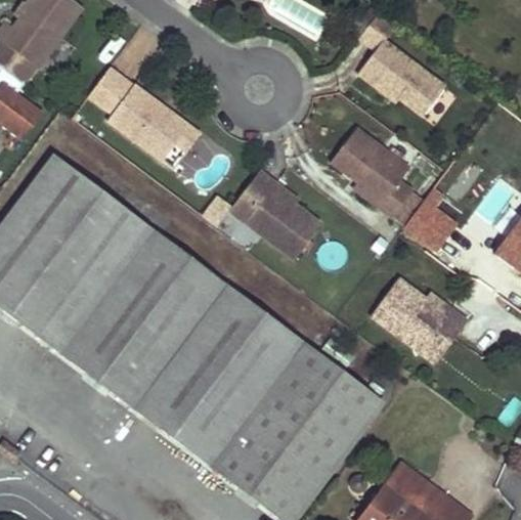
[(0,36),(38,65),(82,4),(77,0),(26,0),(25,1),(24,2),(27,4),(19,14),(12,24),(6,19),(0,27),(0,36)]
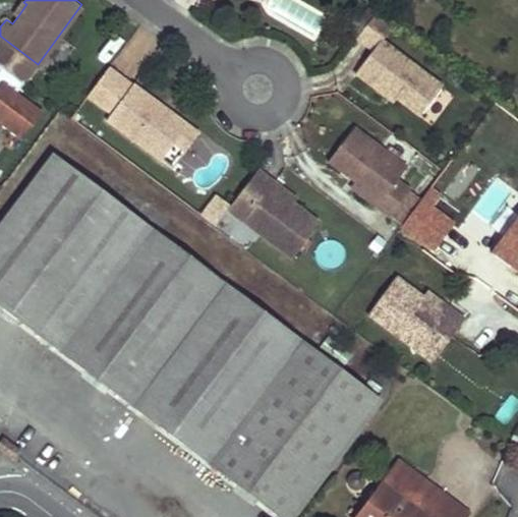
[(13,9),(19,14),(26,4),(23,2),(24,1),(23,0),(20,0),(13,9)]
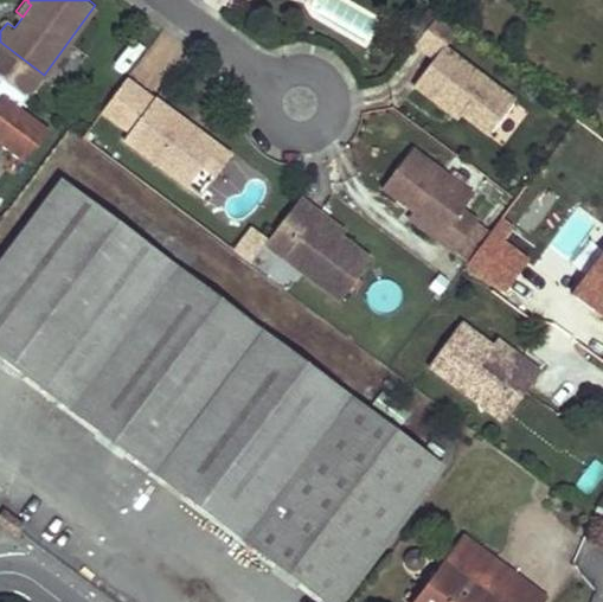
[(457,26),(437,12),(415,43),(434,57),(414,83),(449,109),(453,104),(462,113),(488,133),(514,98),(443,45),(457,26)]
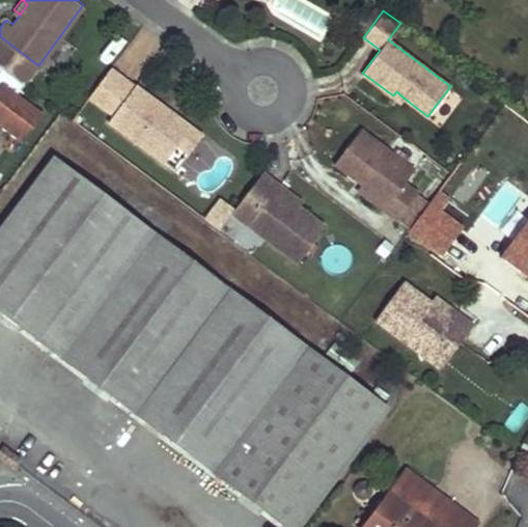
[(38,65),(0,36),(0,62),(24,81),(26,82),(38,65)]
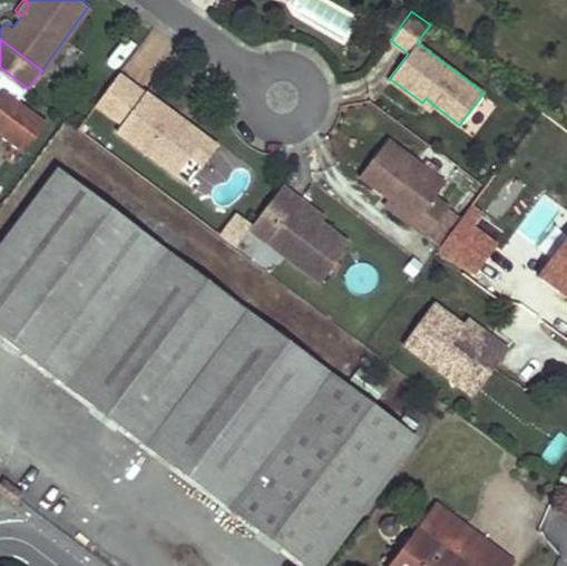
[(16,100),(26,87),(0,67),(0,126),(25,145),(44,120),(16,100)]
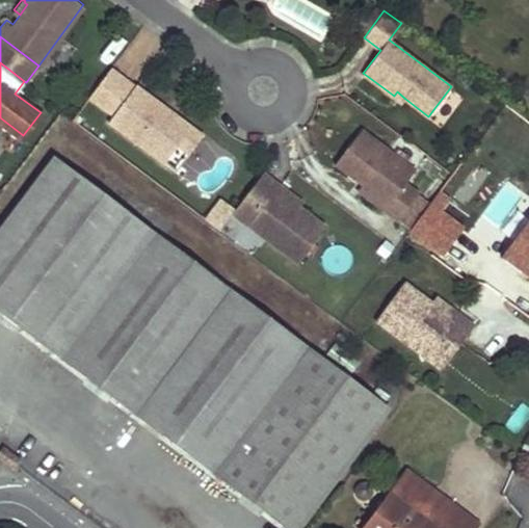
[(111,68),(91,94),(115,112),(110,120),(165,161),(191,127),(174,113),(169,119),(162,113),(166,108),(136,84),(135,86),(111,68)]
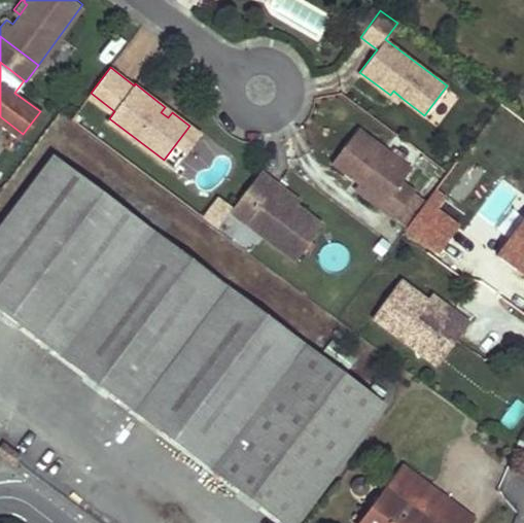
[(402,98),(393,91),(390,95),(398,101),(402,98)]
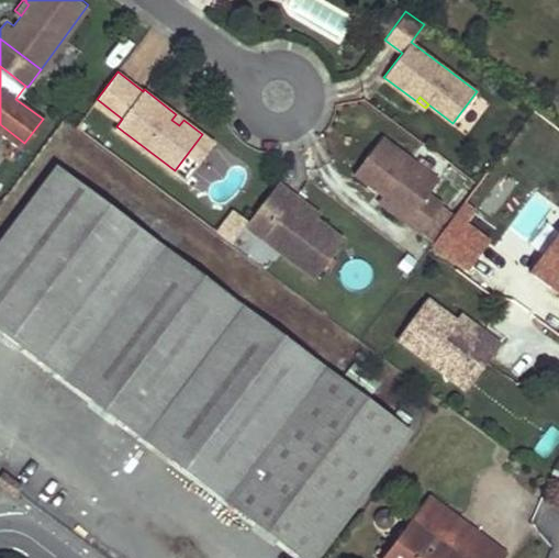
[(183,120),(176,114),(171,120),(179,125),(183,120)]
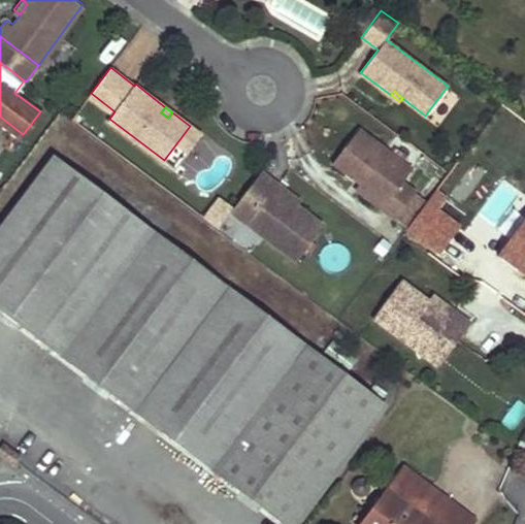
[(201,134),(190,126),(164,160),(175,169),(201,134)]
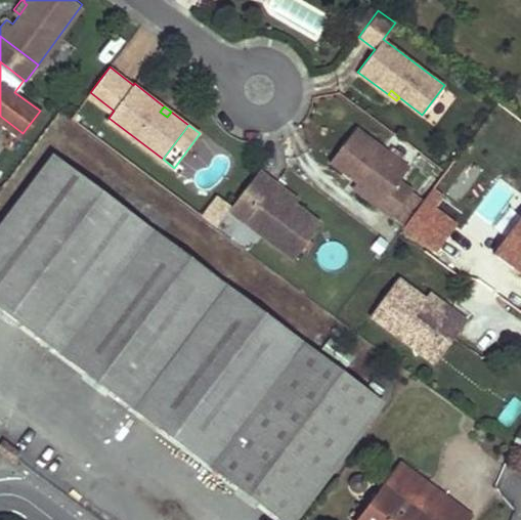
[(408,168),(354,128),(330,161),(357,182),(382,201),(378,207),(391,217),(411,191),(398,181),(408,168)]
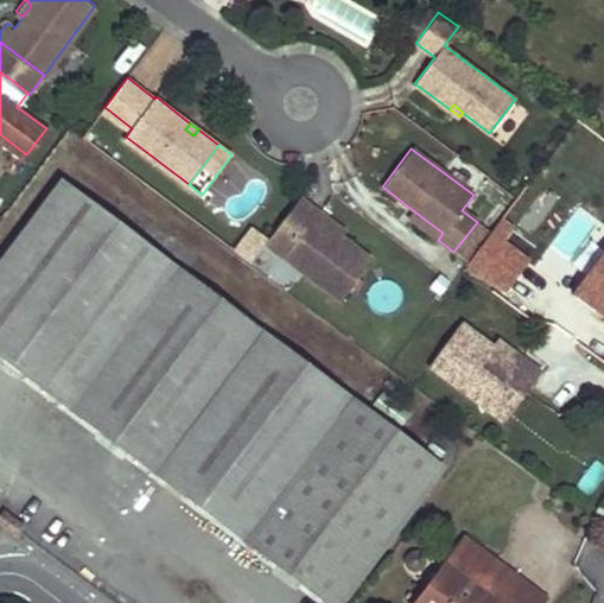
[(178,264),(63,178),(0,262),(0,351),(71,405),(178,264)]
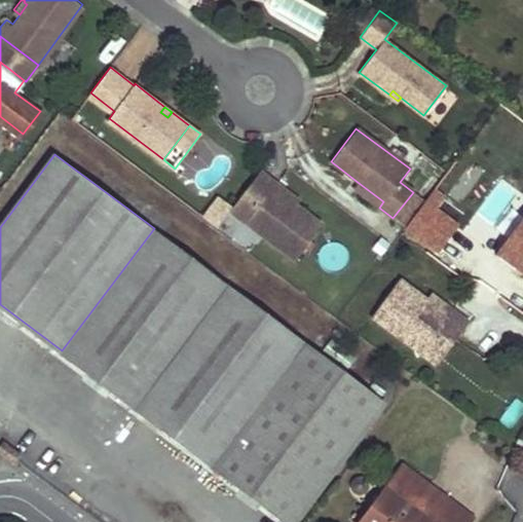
[(274,184),(257,172),(237,197),(254,210),(244,224),(292,260),(318,224),(291,203),(271,189),(274,184)]
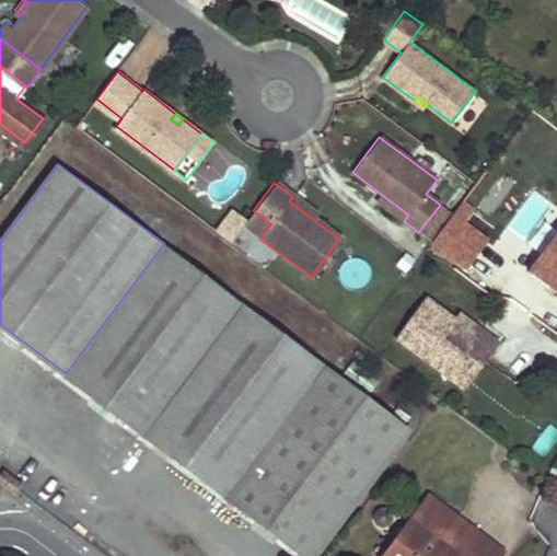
[(408,215),(382,195),(378,201),(404,221),(408,215)]
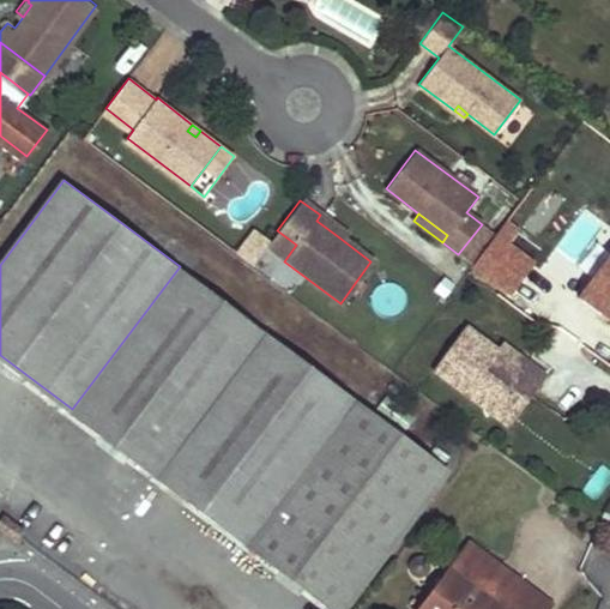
[(343,233),(320,215),(316,221),(339,237),(343,233)]
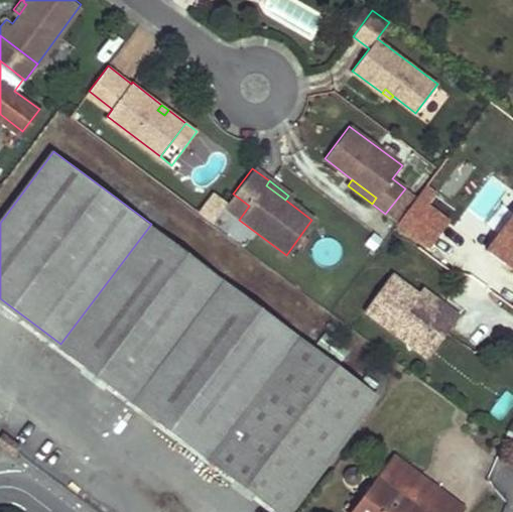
[(249,206),(233,194),(223,208),(239,220),(249,206)]
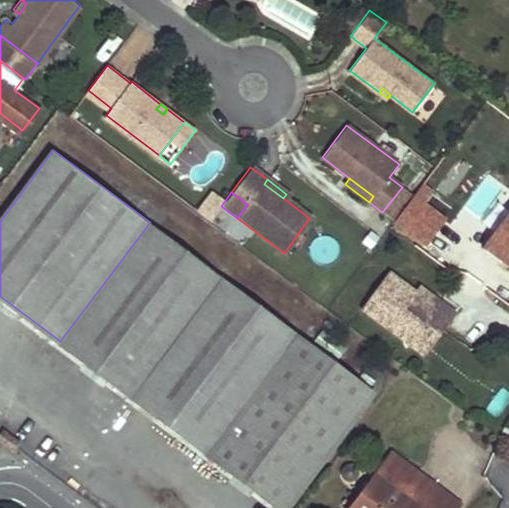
[(409,194),(397,220),(435,237),(447,211),(409,194)]
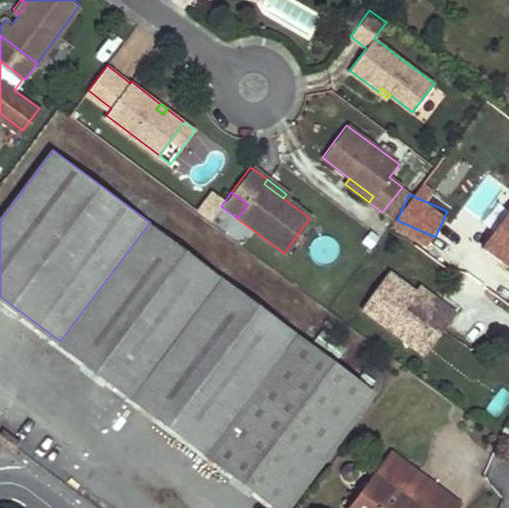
[(508,211),(485,245),(508,262),(508,211)]
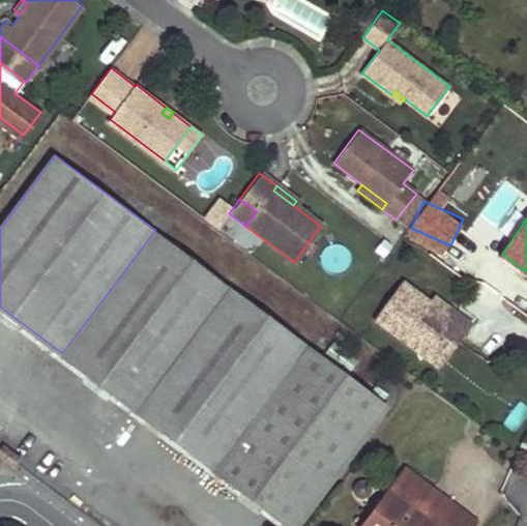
[(297,525),(388,404),(155,230),(62,353),(293,525),(297,525)]
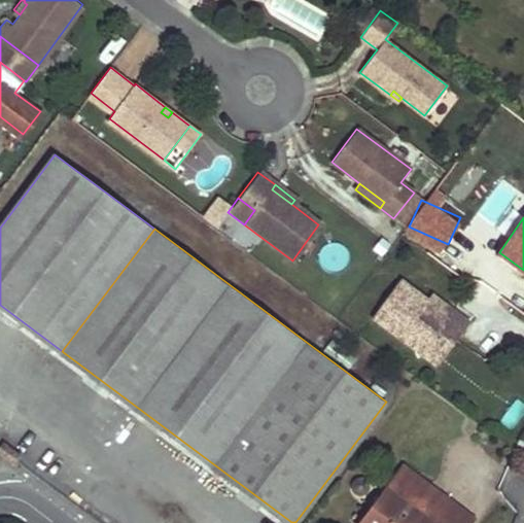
[(430,299),(404,278),(376,315),(424,351),(435,336),(450,346),(458,335),(470,319),(455,307),(450,313),(430,299)]
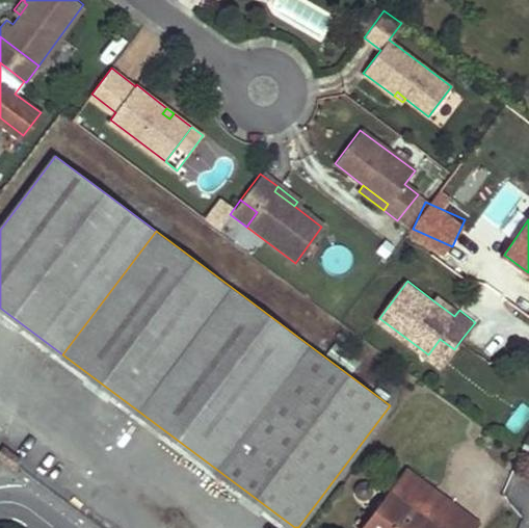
[(459,310),(439,295),(434,301),(454,316),(459,310)]
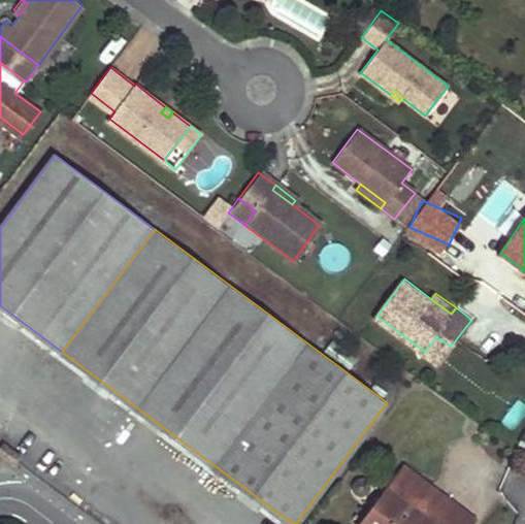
[(439,363),(451,347),(436,336),(425,352),(439,363)]
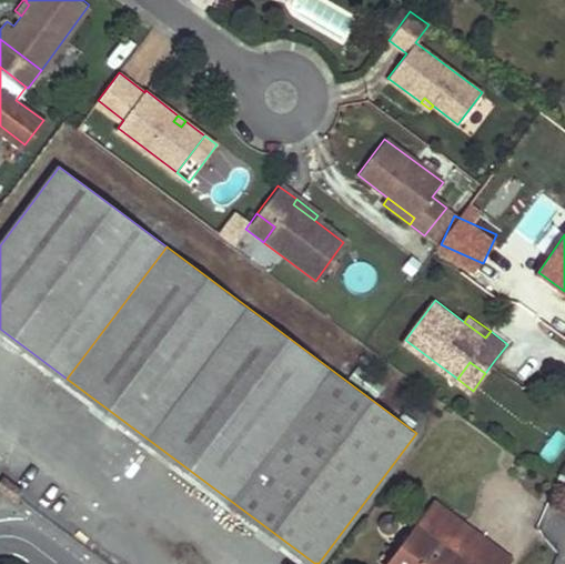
[(23,489),(3,473),(0,477),(0,486),(17,499),(23,489)]
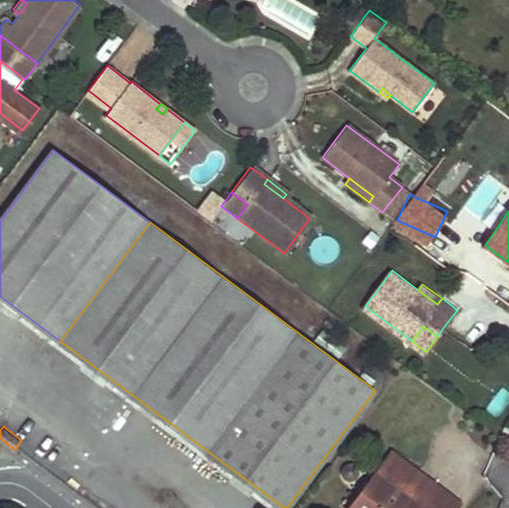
[(406,497),(423,473),(394,451),(376,475),(406,497)]
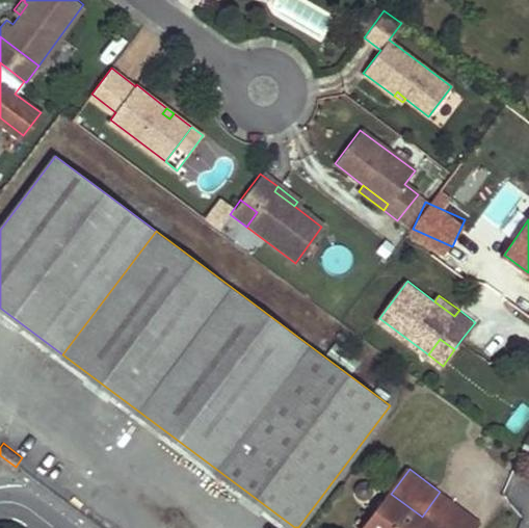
[(422,517),(391,494),(365,527),(459,527),(470,515),(440,492),(422,517)]
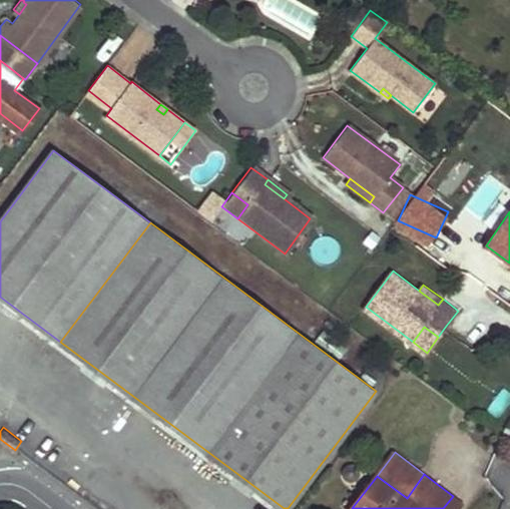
[(456,508),(461,503),(453,496),(443,508),(456,508)]
